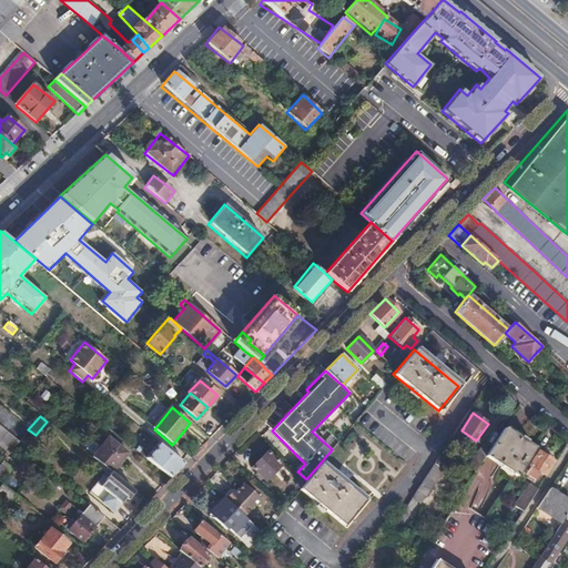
[(0,447),(8,454),(16,445),(19,440),(0,425),(0,447)]
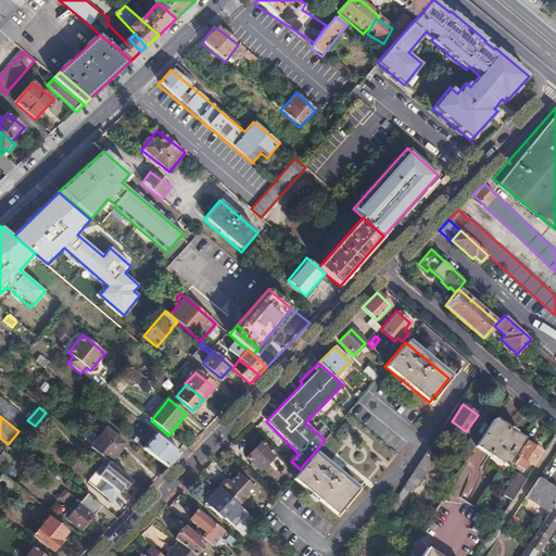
[(479,439),(475,445),(487,453),(495,441),(492,439),(502,425),(493,418),(479,439)]
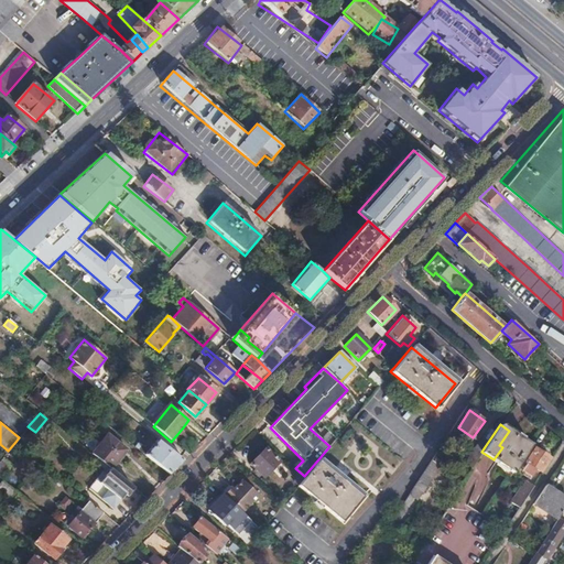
[(502,447),(494,459),(512,473),(531,445),(509,431),(499,445),(502,447)]
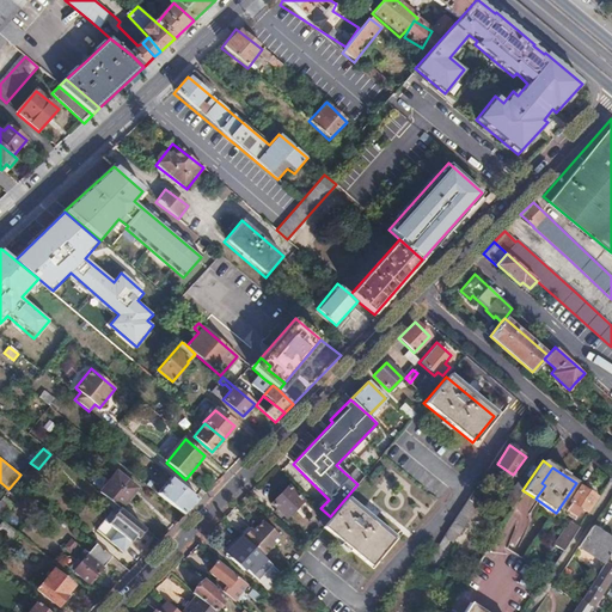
[(448,528),(422,567),(428,570),(450,539),(452,542),(479,500),(476,497),(491,473),(487,470),(465,503),(448,528)]
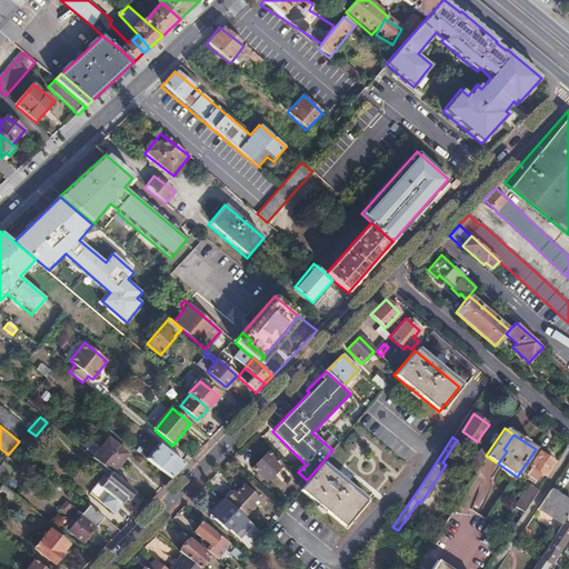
[(108,439),(92,458),(106,470),(110,473),(126,453),(108,439)]
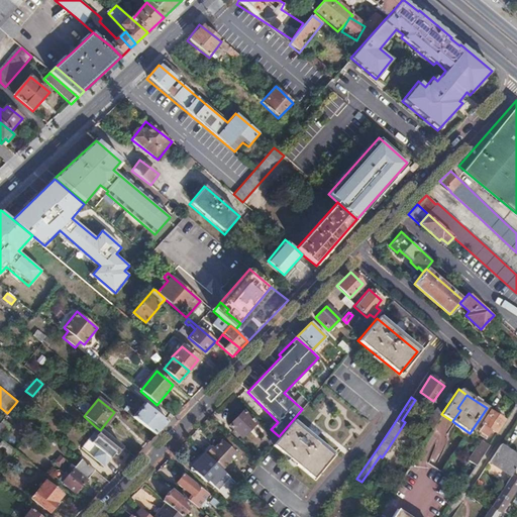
[(129,408),(125,412),(154,435),(168,422),(143,403),(135,413),(129,408)]
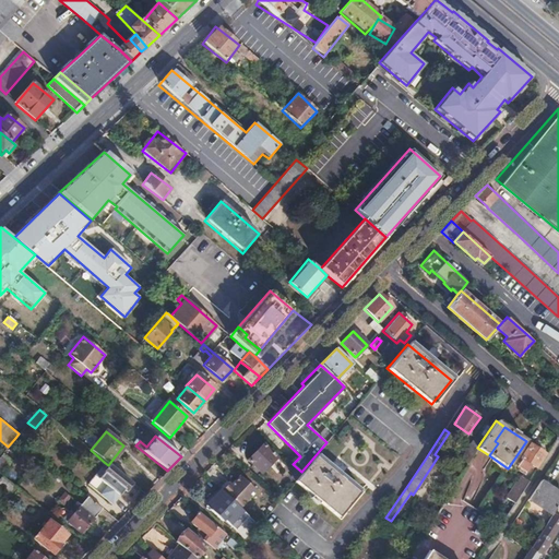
[(461,458),(467,463),(477,448),(482,441),(474,437),(461,458)]
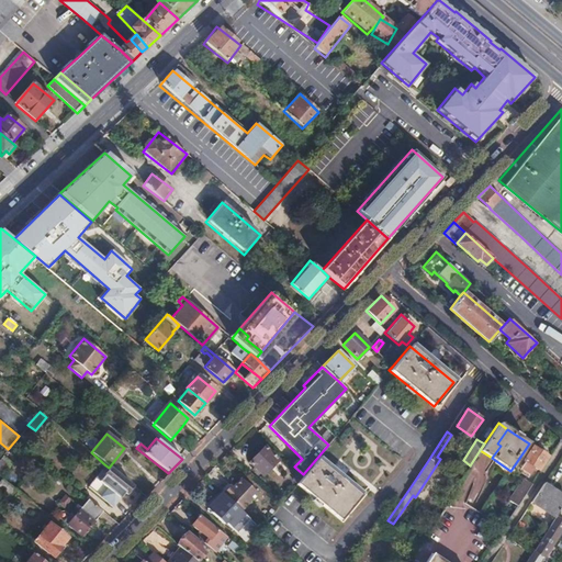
[(526,461),(521,469),(529,474),(535,467),(538,469),(547,456),(532,446),(524,460),(526,461)]
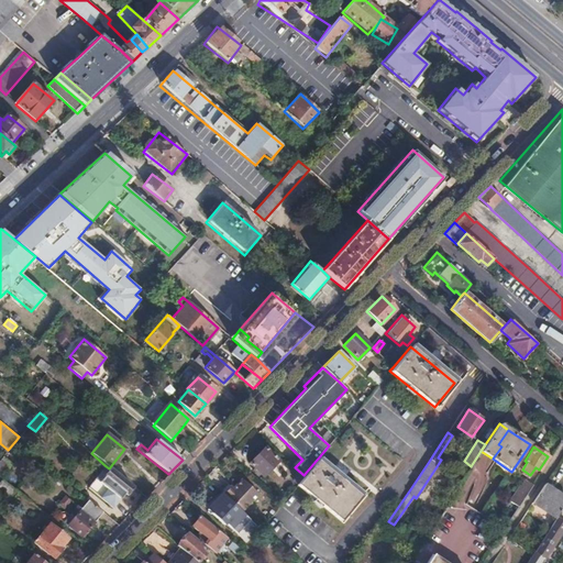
[(265,448),(250,463),(262,476),(278,461),(265,448)]
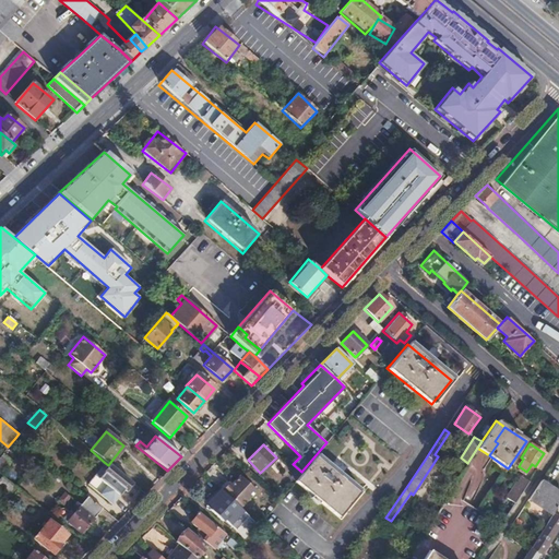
[(2,453),(0,456),(0,473),(11,461),(2,453)]
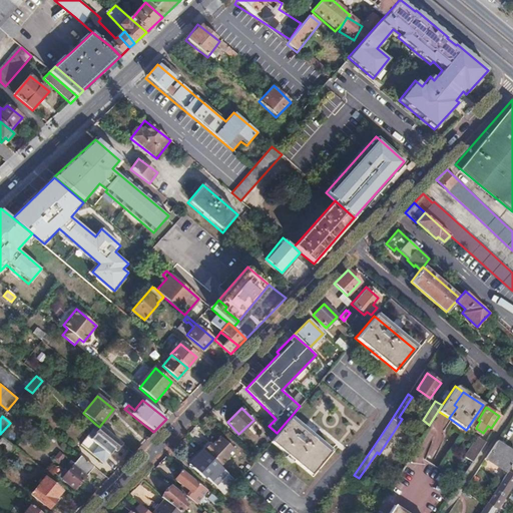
[(277,433),(270,441),(310,474),(329,451),(289,419),(277,433)]
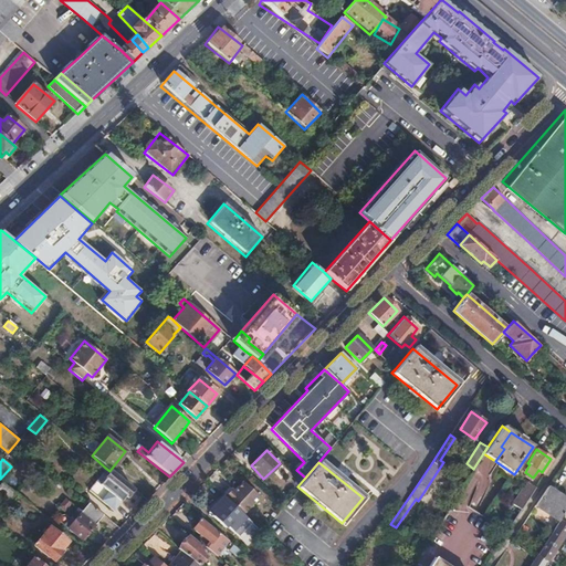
[(113,509),(124,495),(126,495),(127,496),(133,490),(117,477),(109,471),(105,468),(86,490),(112,511),(113,509)]
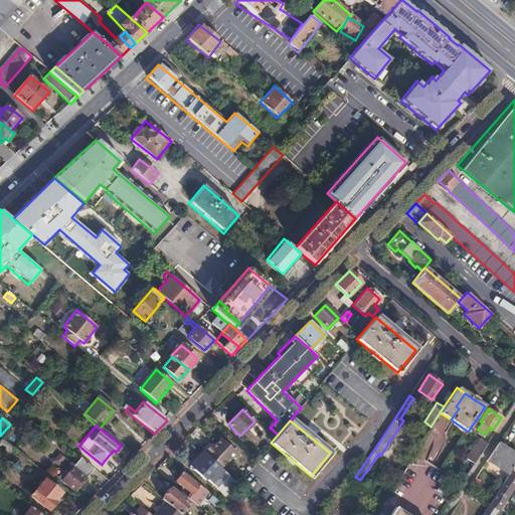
[(210,443),(203,451),(217,465),(219,467),(235,451),(220,438),(213,446),(210,443)]
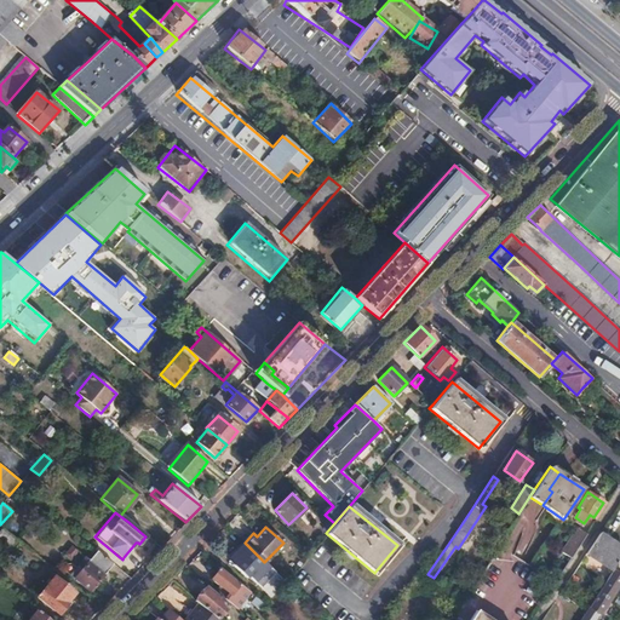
[(3,528),(0,529),(0,543),(11,552),(19,541),(3,528)]
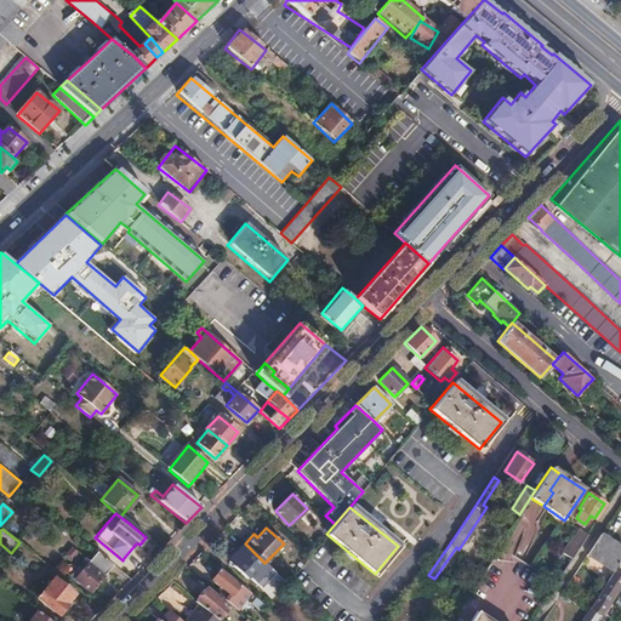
[(552,568),(563,575),(588,535),(579,529),(552,568)]
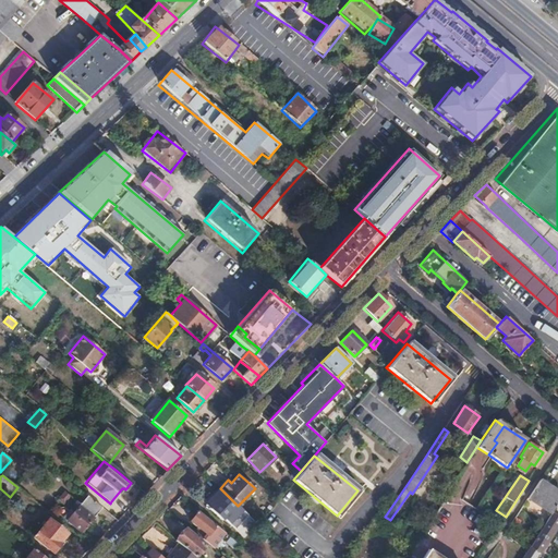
[(550,513),(557,501),(557,492),(540,480),(528,498),(550,513)]
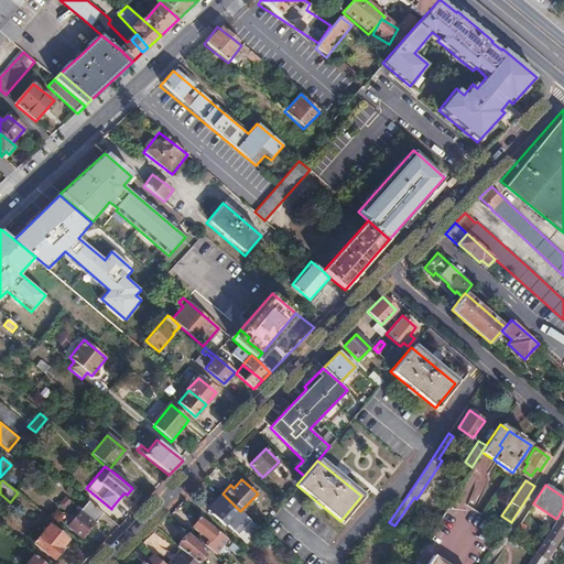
[(238,509),(223,494),(221,494),(213,502),(216,505),(209,511),(224,524),(226,522),(238,533),(250,520),(240,511),(238,509)]
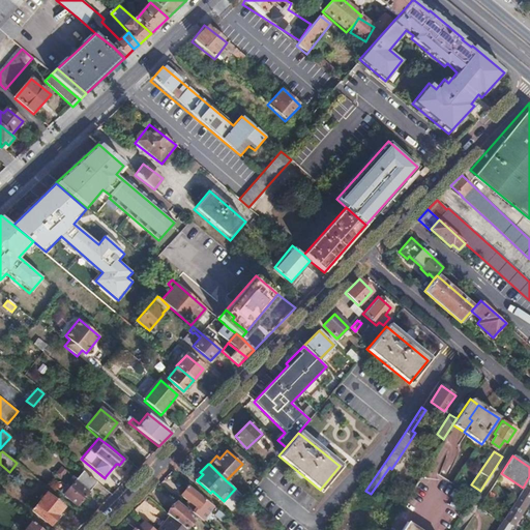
[(61,467),(56,473),(60,477),(66,471),(61,467)]
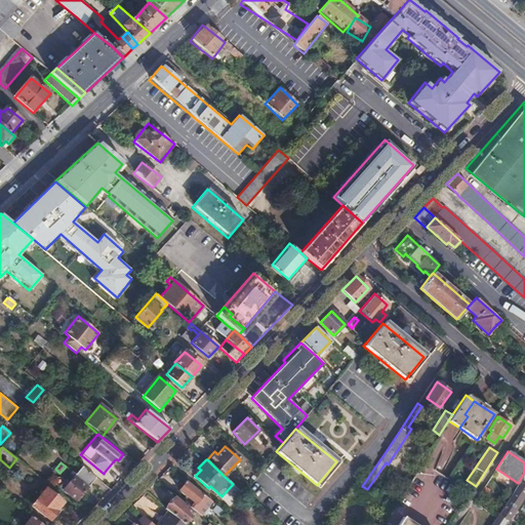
[(95,477),(82,467),(75,475),(71,472),(66,478),(67,479),(59,487),(76,500),(80,495),(83,497),(85,493),(83,492),(95,477)]
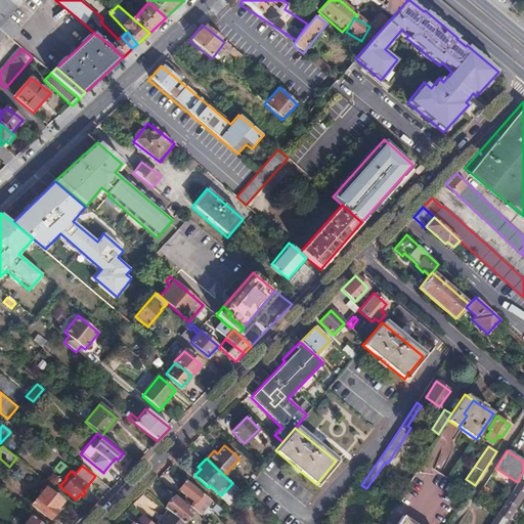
[(201,469),(198,467),(191,473),(194,475),(201,469)]
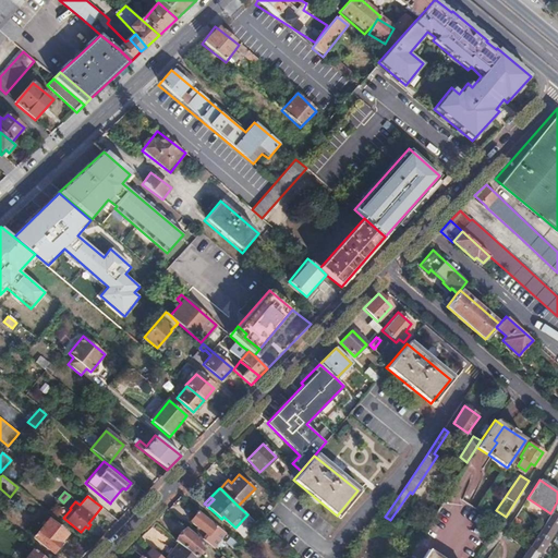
[(423,557),(477,557),(499,524),(461,499),(428,549),(423,557)]
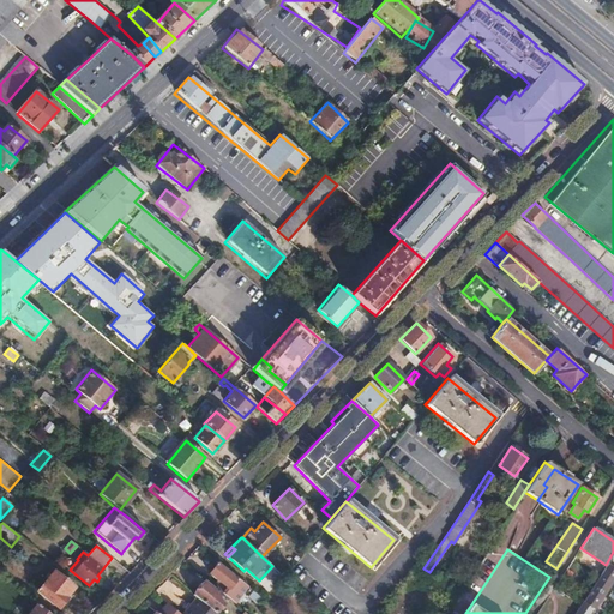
[(235,578),(217,563),(209,573),(216,579),(214,583),(236,601),(247,587),(235,578)]
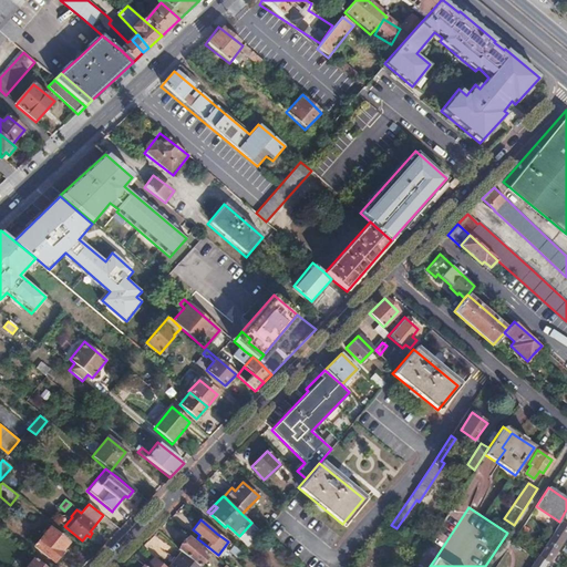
[(542,566),(547,559),(549,560),(566,532),(566,526),(560,522),(532,566),(542,566)]
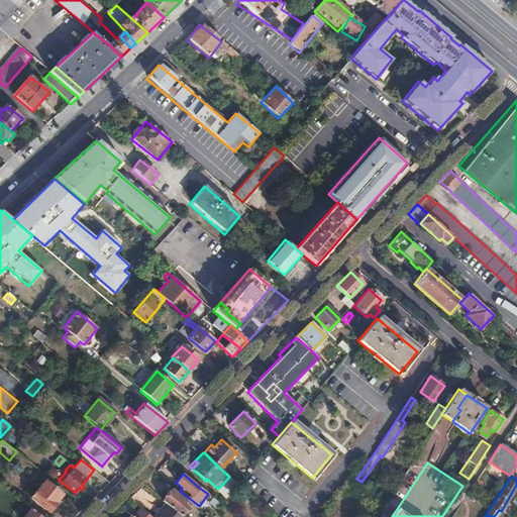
[(44,481),(30,498),(49,512),(57,504),(56,503),(62,495),(44,481)]
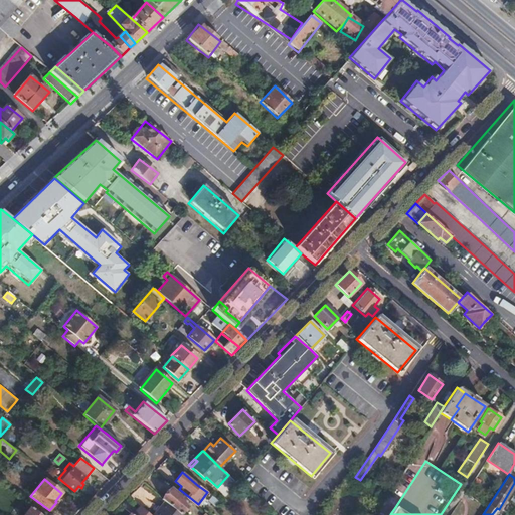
[(169,488),(160,499),(164,502),(179,514),(188,504),(169,488)]
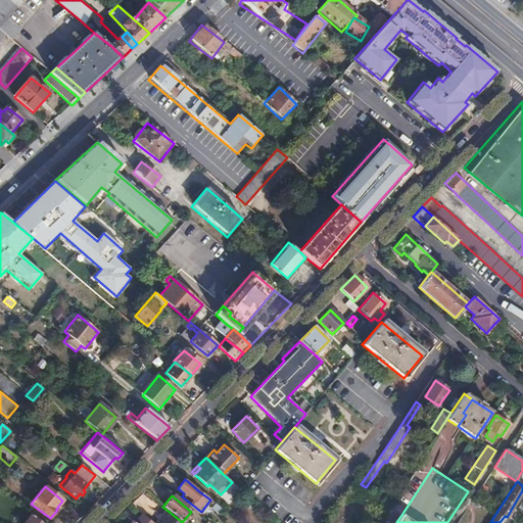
[(182,496),(179,498),(199,515),(201,512),(182,496)]
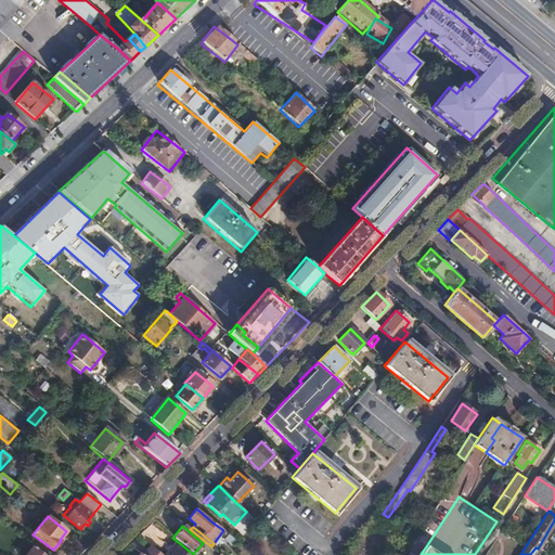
[(235,540),(228,533),(223,539),(231,545),(235,540)]
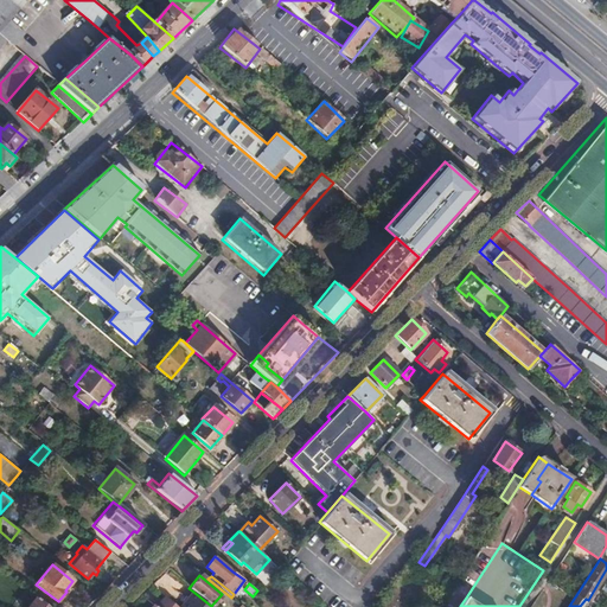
[(181,606),(211,606),(193,592),(181,606)]
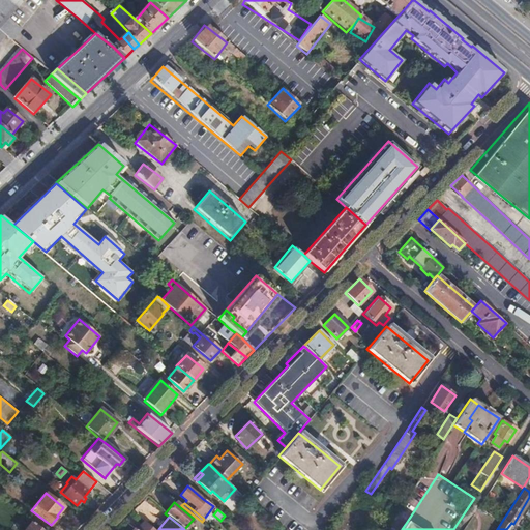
[(42,529),(32,521),(24,529),(42,529)]
